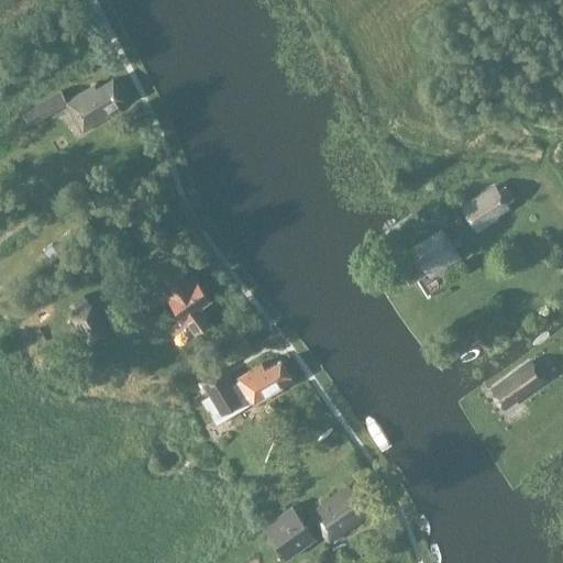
[(63,94),(23,117),(31,129),(70,105),(86,131),(106,119),(102,113),(124,100),(112,80),(96,90),(94,87),(67,102),(63,94)]
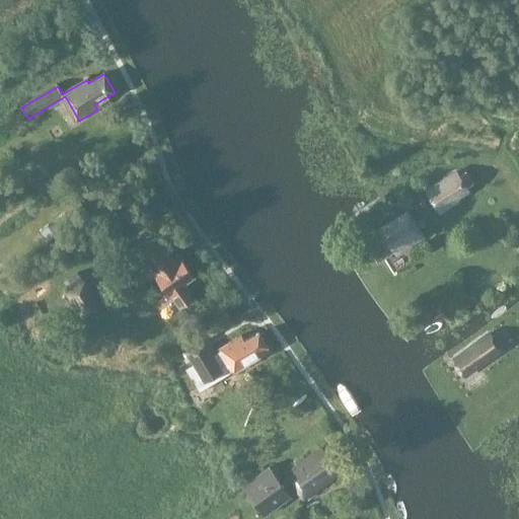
[(455,168),(423,190),(439,215),(458,203),(457,200),(469,192),(455,168)]
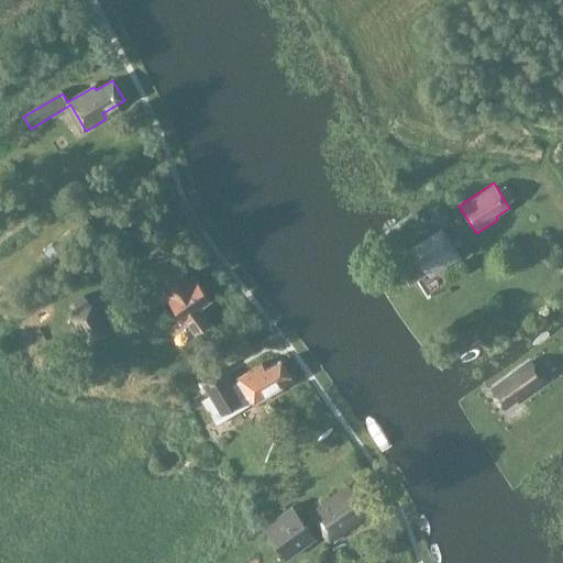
[(393,263),(408,285),(437,266),(440,271),(459,258),(440,231),(393,263)]
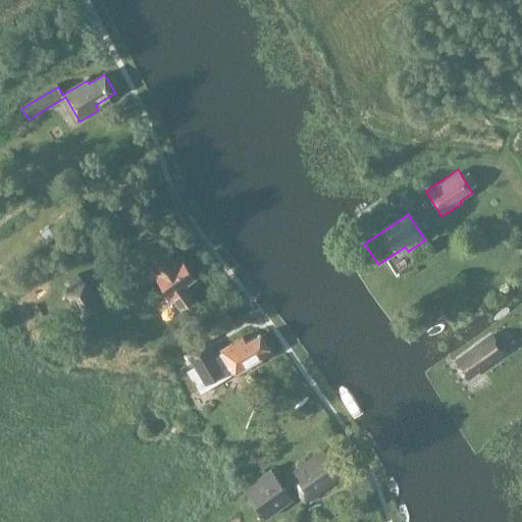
[(159,238),(132,258),(149,280),(154,277),(178,311),(180,310),(195,300),(185,285),(191,281),(192,280),(194,278),(179,259),(175,261),(159,238)]
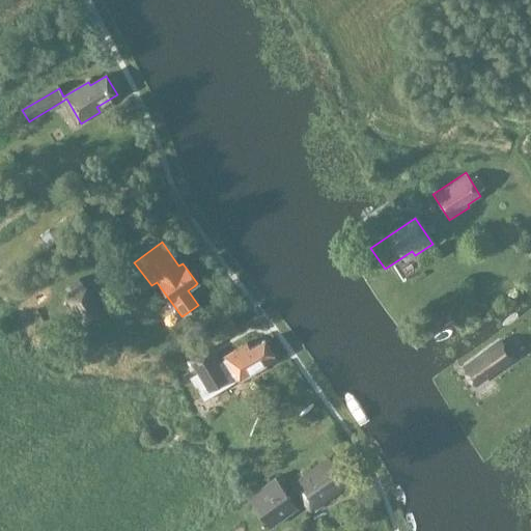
[(65,289),(72,298),(85,288),(79,280),(65,289)]
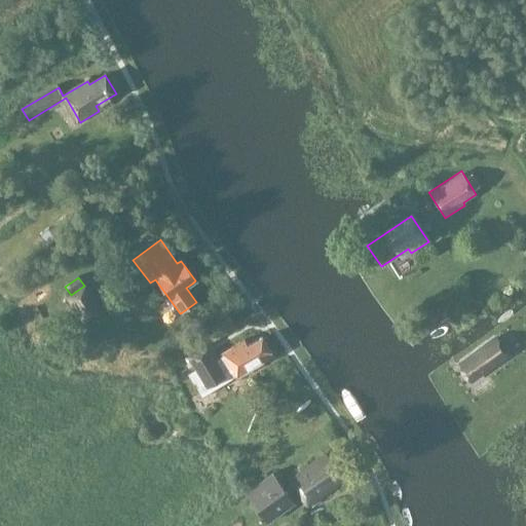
[(86,286),(84,286),(71,295),(65,299),(83,324),(103,309),(86,286)]
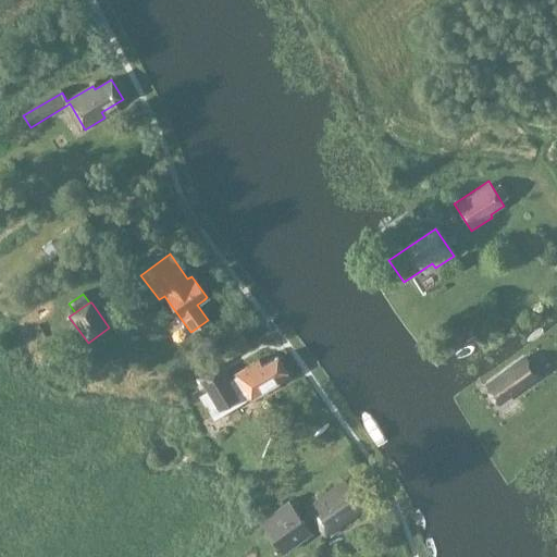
[(523,355),(482,385),(497,407),(540,376),(523,355)]
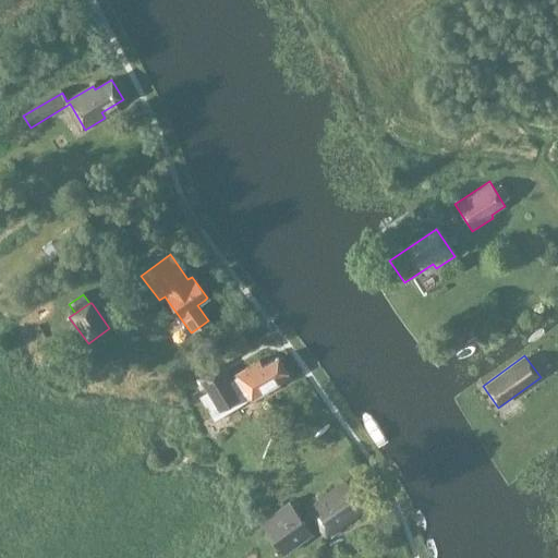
[(198,399),(208,415),(234,400),(234,399),(245,391),(252,401),(288,377),(276,358),(261,367),(257,362),(235,376),(237,378),(226,385),(225,384),(198,399)]
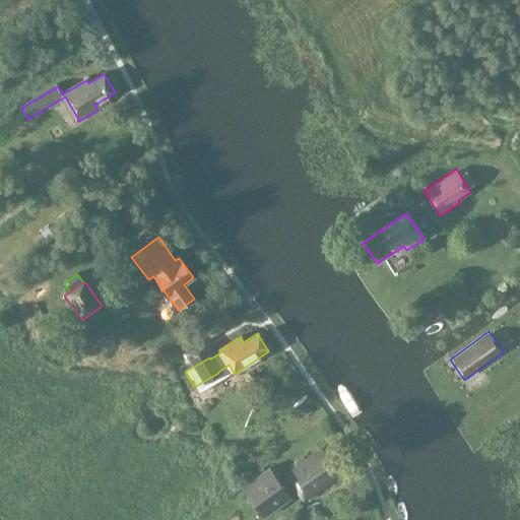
[(286,493),(294,488),(304,502),(325,486),(322,482),(336,472),(322,452),(286,478),(287,479),(280,484),(268,467),(241,488),(263,519),(290,499),(286,493)]
